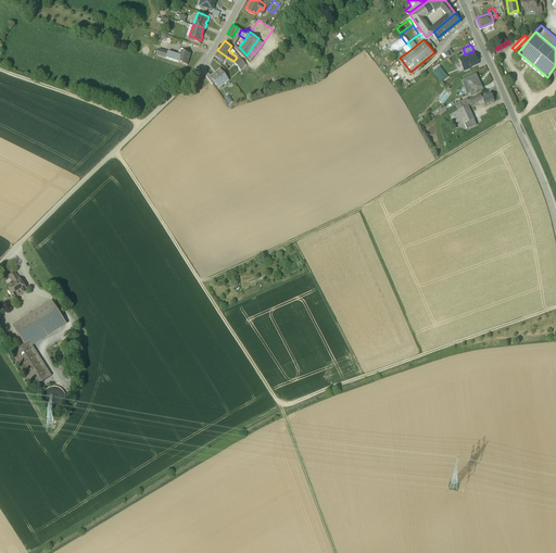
[(177,53),(175,52),(173,58),(178,60),(181,49),(178,48),(177,53)]
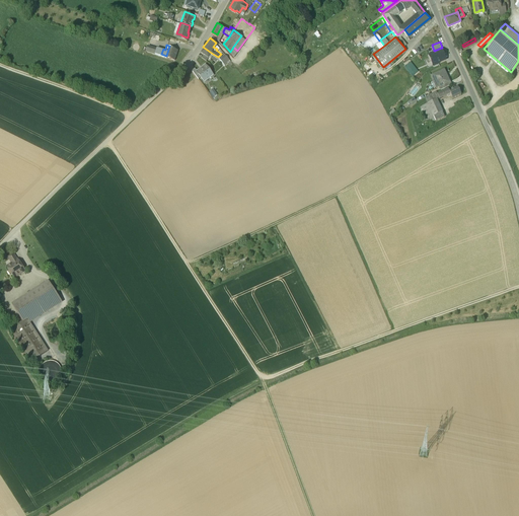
[(169,46),(166,56),(174,58),(177,49),(169,46)]
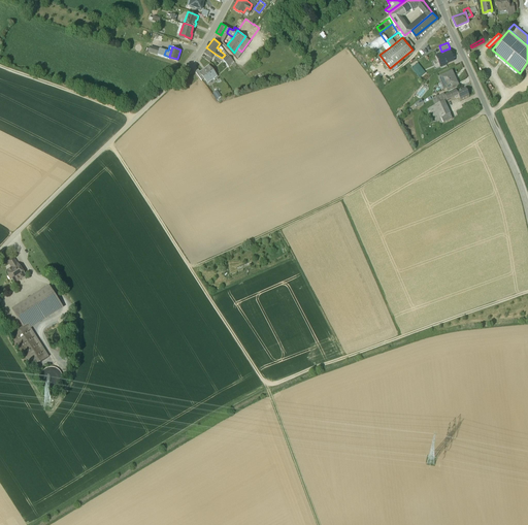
[(482,57),(490,68),(493,65),(488,59),(490,58),(481,46),(479,48),(484,55),(482,57)]
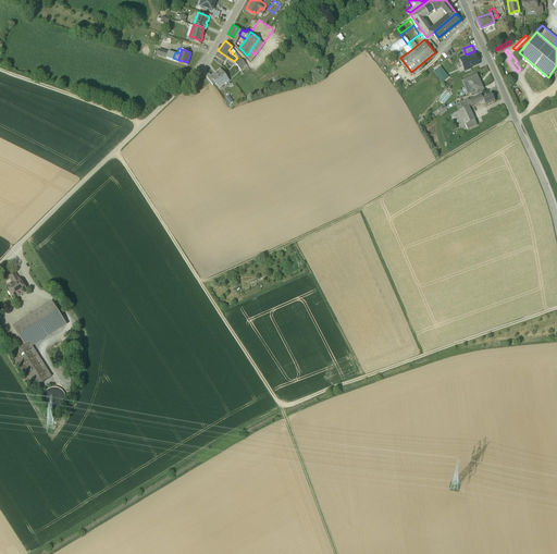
[(225,56),(219,50),(215,54),(219,56),(223,59),(225,56)]
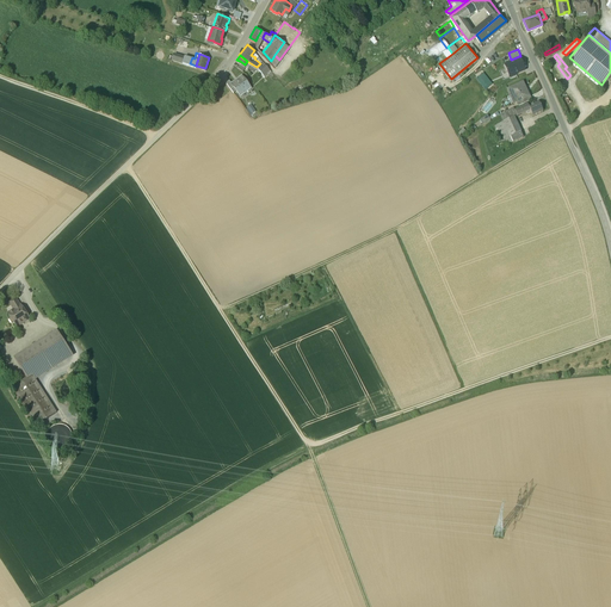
[(505,62),(511,75),(516,73),(514,72),(524,67),(519,56),(511,60),(505,62)]
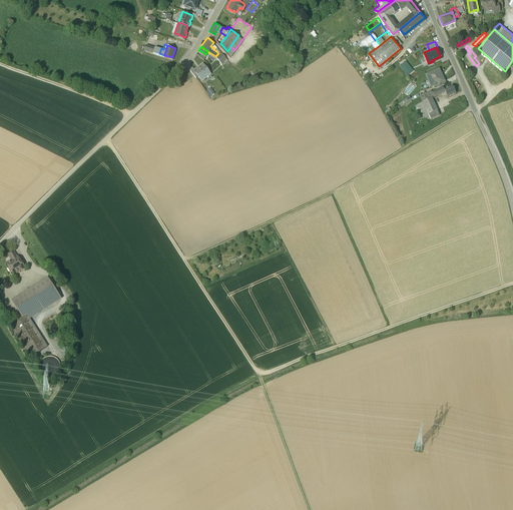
[(219,55),(217,56),(221,61),(222,60),(221,58),(223,57),(225,60),(227,58),(223,52),(219,55)]
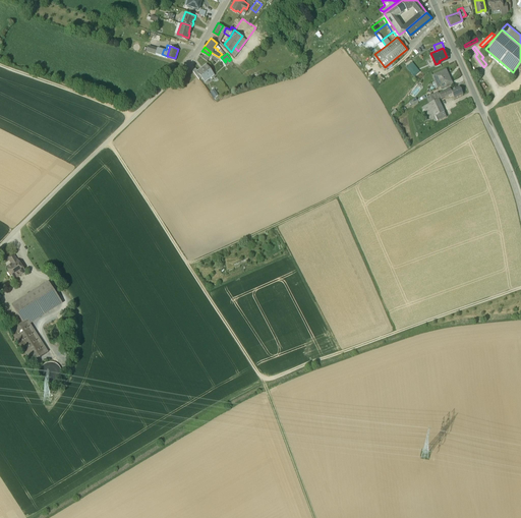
[(419,69),(415,64),(412,60),(409,62),(410,64),(407,66),(412,72),(415,70),(416,72),(419,69)]
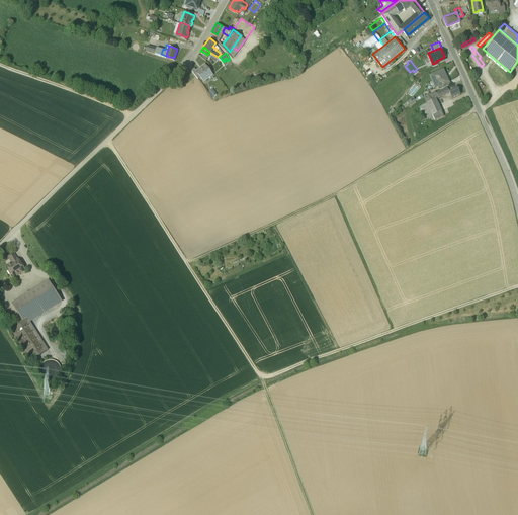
[(196,68),(198,71),(203,79),(212,73),(205,62),(196,68)]
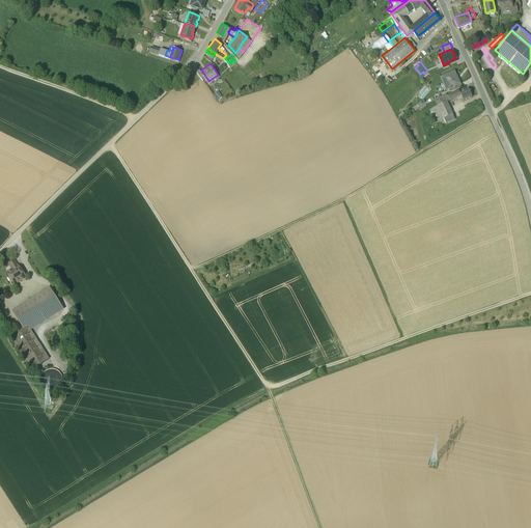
[(514,84),(520,73),(510,68),(511,66),(507,64),(502,79),(514,84)]
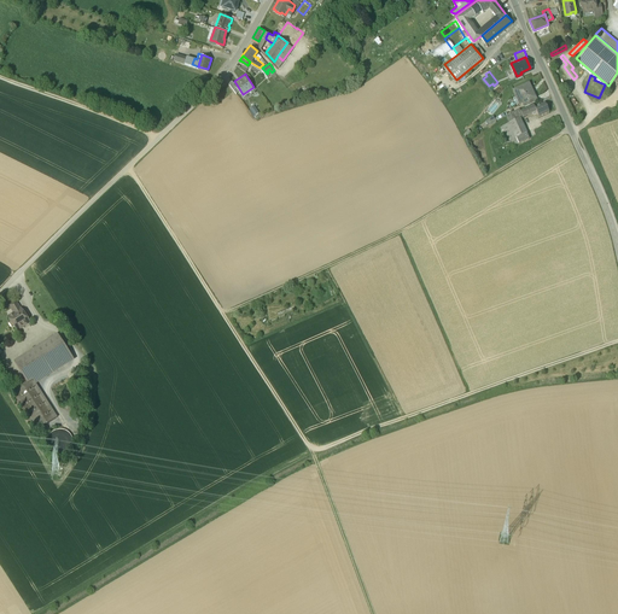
[(529,81),(513,88),(517,94),(513,95),(516,103),(519,100),(520,101),(523,100),(535,94),(529,81)]
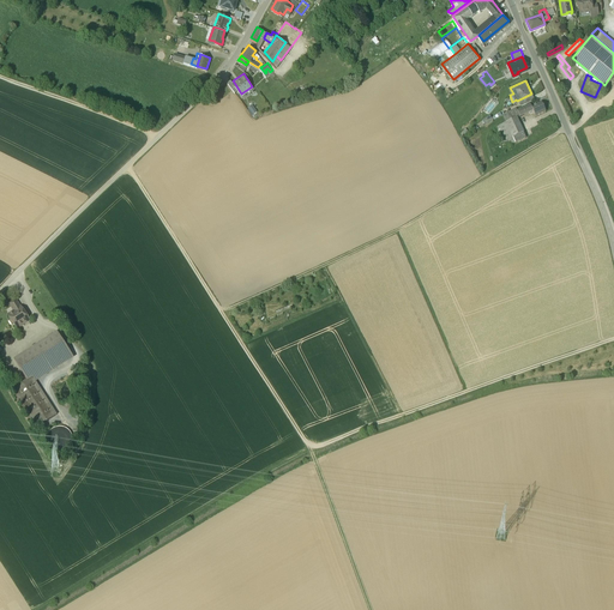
[(531,94),(519,100),(521,103),(535,97),(533,94),(531,94)]
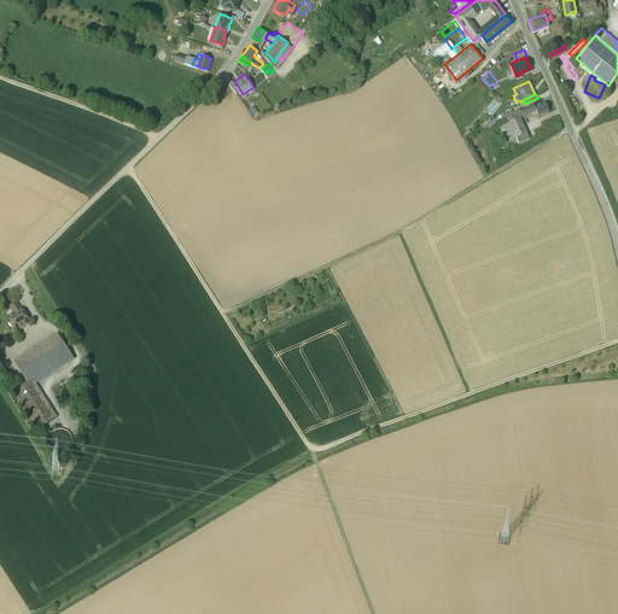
[(538,101),(534,104),(536,109),(538,115),(549,110),(544,100),(540,103),(538,101)]
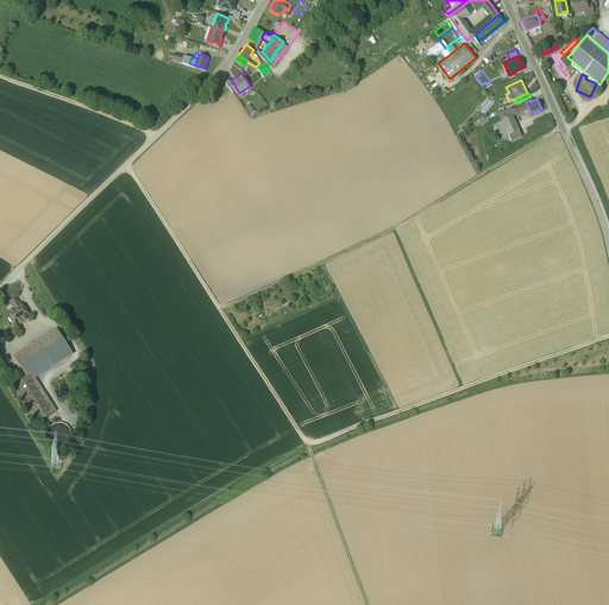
[(253,101),(246,104),(250,111),(257,108),(253,101)]
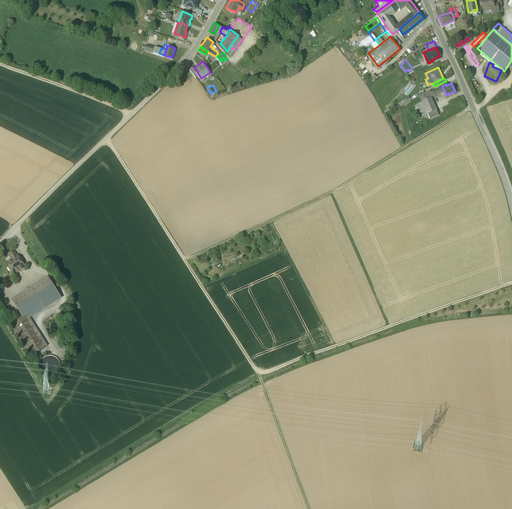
[(430,96),(433,94),(431,91),(430,88),(427,89),(419,94),(421,100),(430,96)]
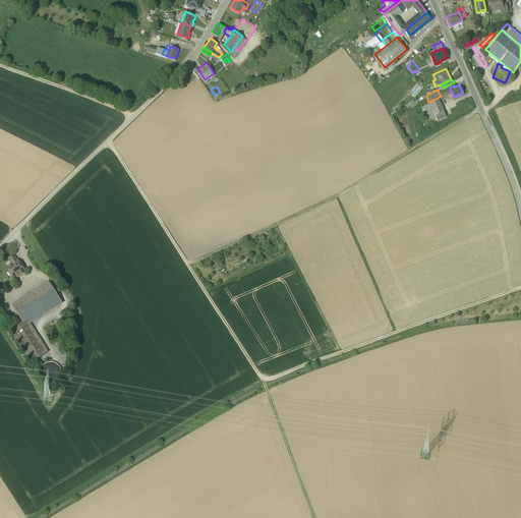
[(412,104),(418,100),(417,98),(416,96),(409,100),(412,104)]
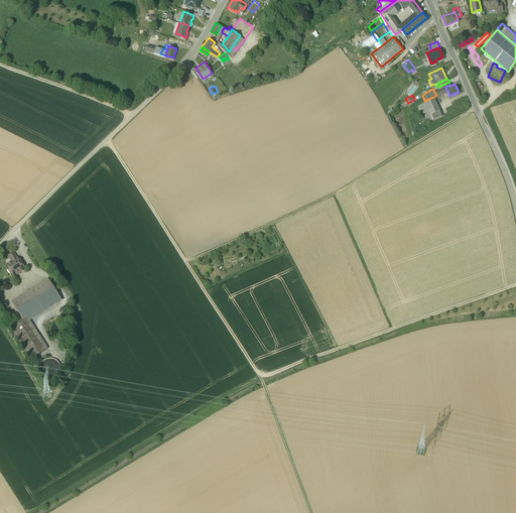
[(433,97),(424,101),(425,101),(430,113),(439,109),(433,97)]
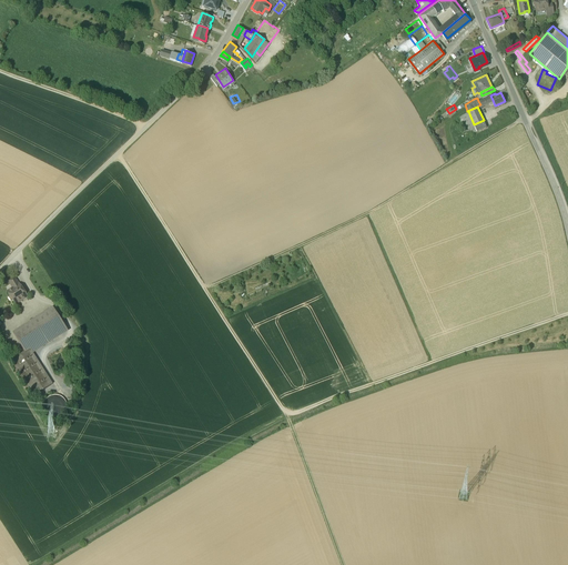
[(474,124),(468,111),(459,114),(466,129),(468,128),(474,124)]
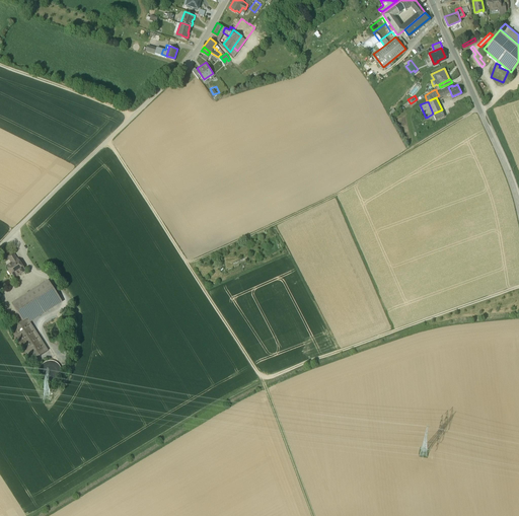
[(442,109),(433,114),(435,119),(436,119),(444,115),(442,109)]
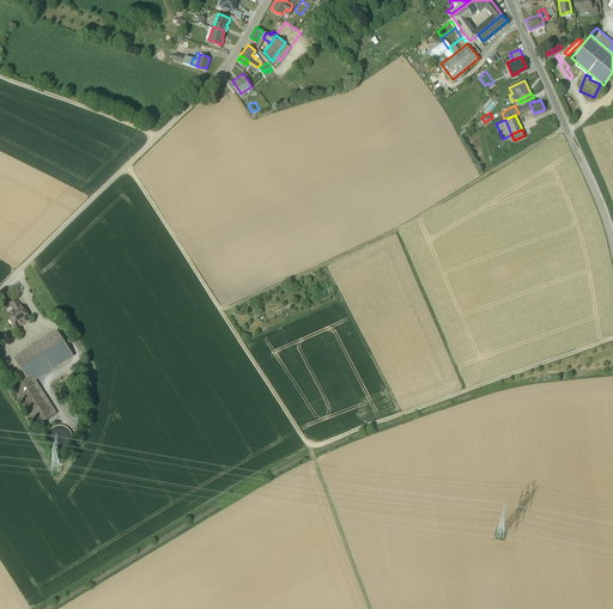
[(16,298),(10,302),(14,309),(20,305),(16,298)]
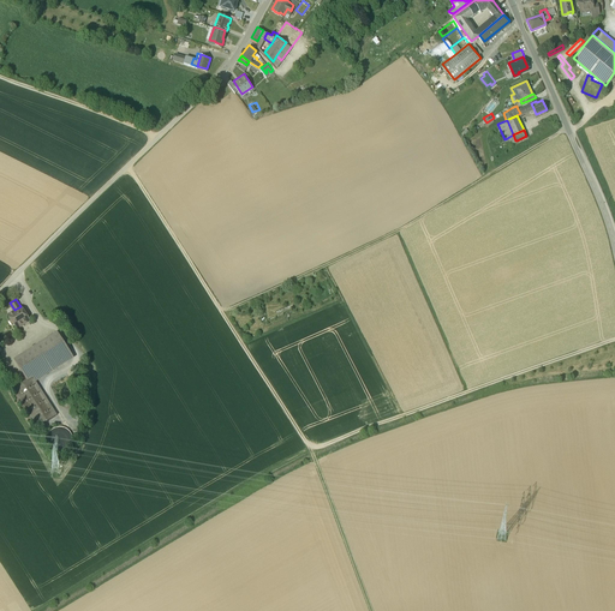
[(15,310),(9,313),(11,318),(12,317),(15,322),(13,322),(17,327),(30,319),(22,305),(21,306),(15,310)]
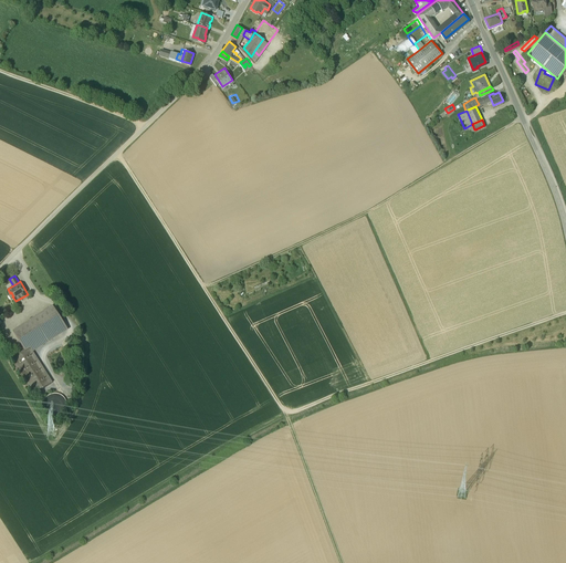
[(53,305),(13,330),(24,348),(30,345),(64,324),(53,305)]
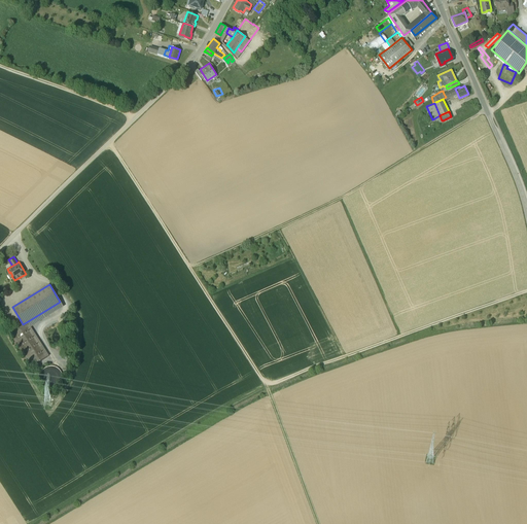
[(48,355),(28,321),(23,324),(10,333),(31,365),(36,362),(48,355)]
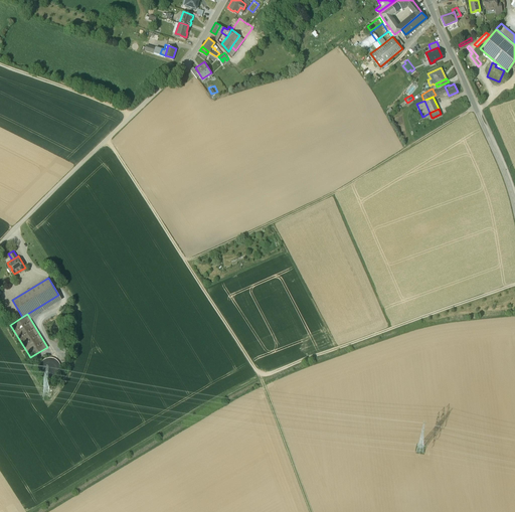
[(58,371),(59,366),(58,361),(54,357),(49,356),(44,357),(40,361),(38,366),(40,372),(44,375),(49,377),(54,375),(58,371)]
